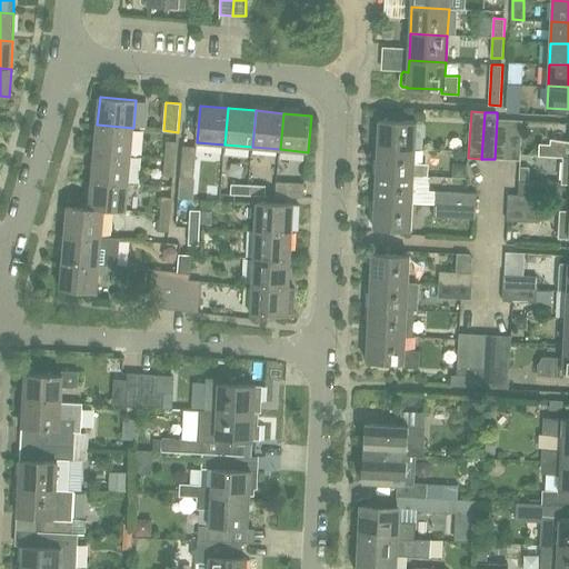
[(507,160),(509,120),(497,119),(495,159),(507,160)]
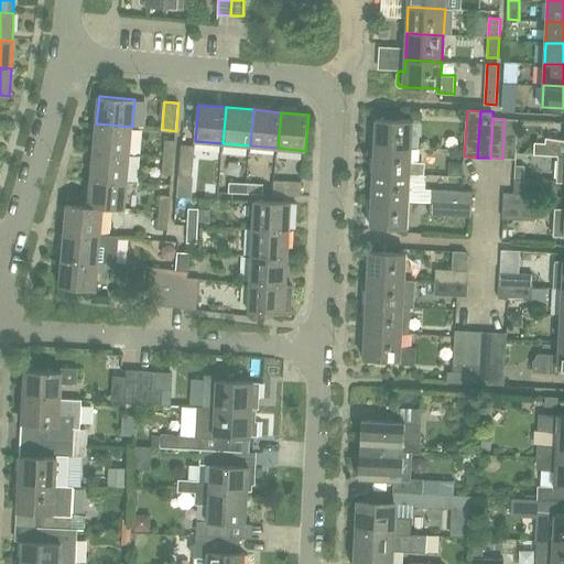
[(375,147),(411,149),(413,121),(376,119),(375,147)]
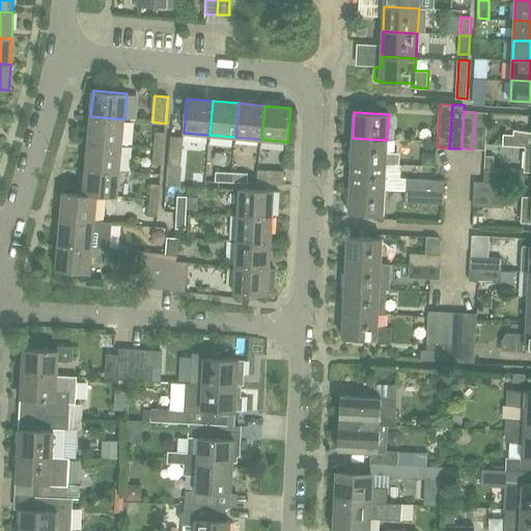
[(475,112),(473,149),(485,149),(487,112),(475,112)]
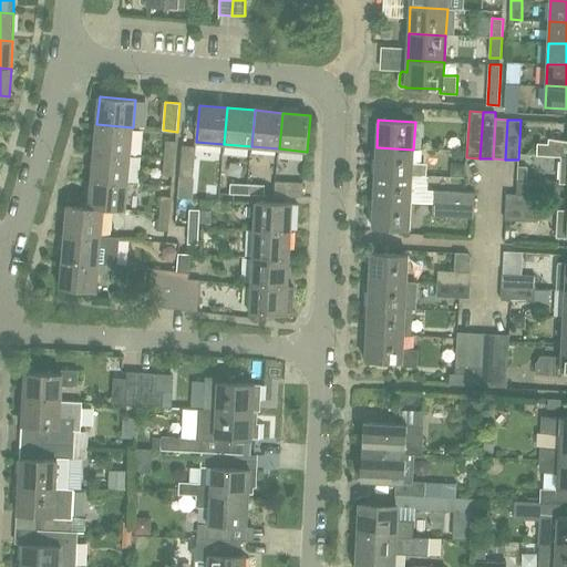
[(131,155),(133,127),(96,124),(94,152),(131,155)]
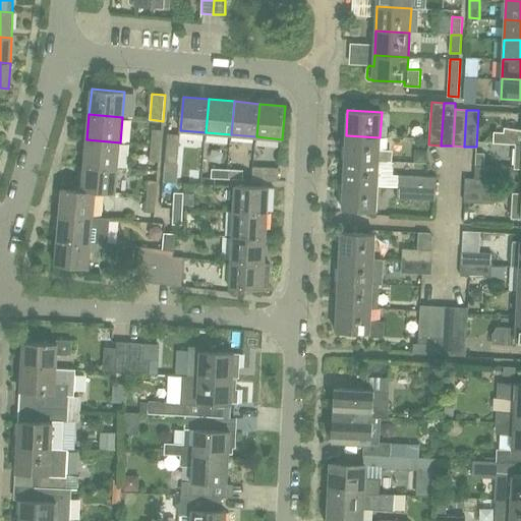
[(520,129),(504,127),(504,131),(494,131),(494,142),(515,143),(520,143),(520,129)]
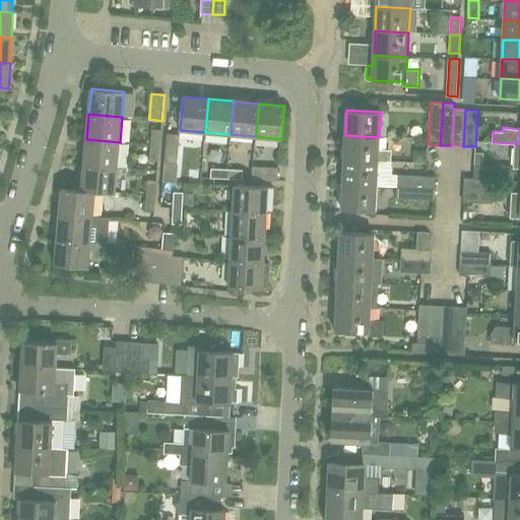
[(153,145),(164,146),(165,130),(154,129),(153,145)]
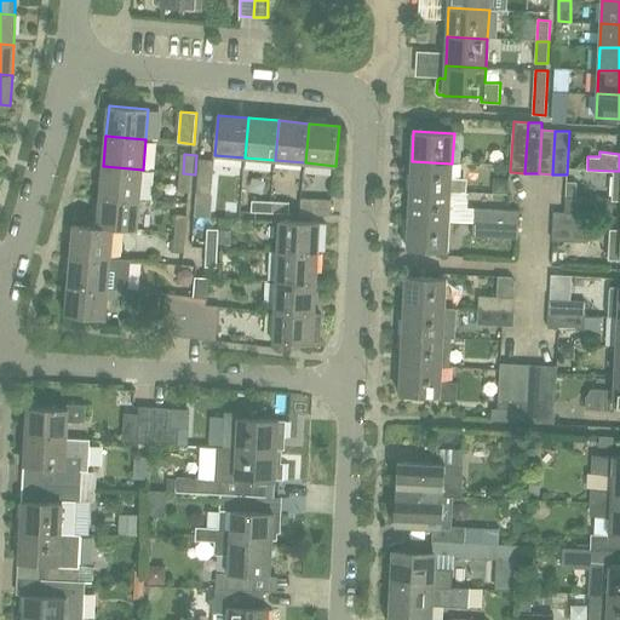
[(214,160),(200,159),(196,193),(211,194),(214,160)]
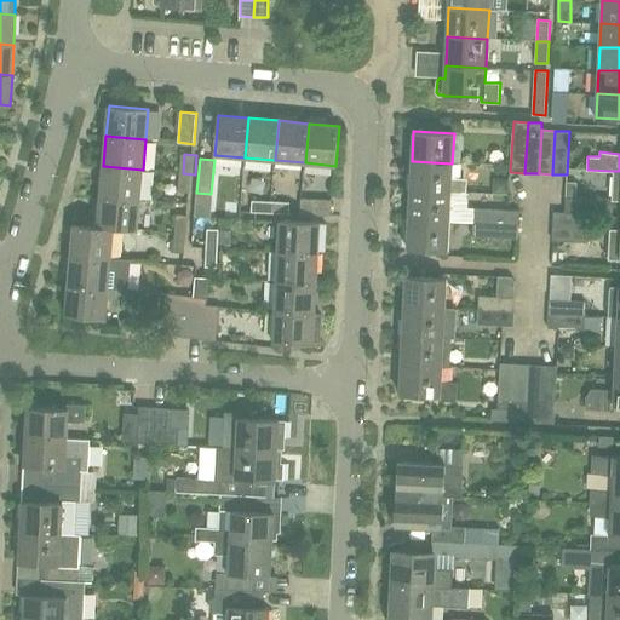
[(452,178),(452,164),(412,161),(411,190),(451,193),(460,193),(461,178),(452,178)]
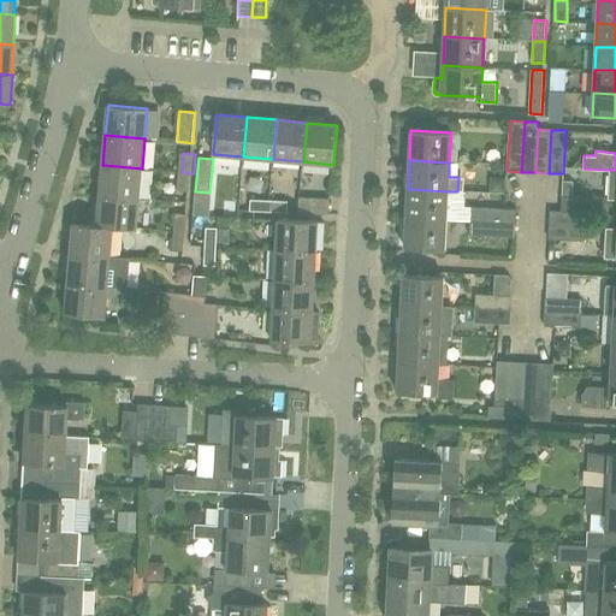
[(140,199),(142,169),(102,165),(100,194),(140,199)]
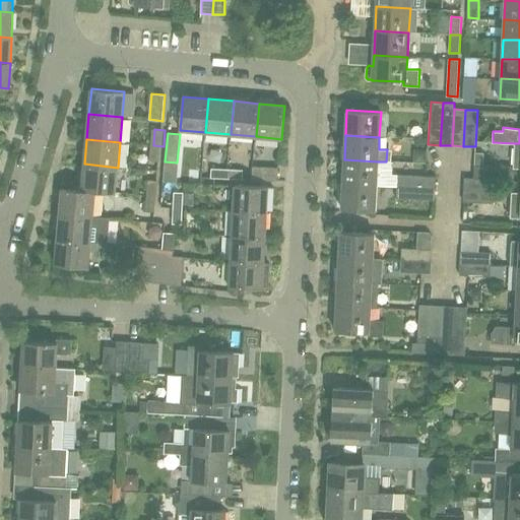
[(161,163),(164,146),(153,145),(151,161),(161,163)]
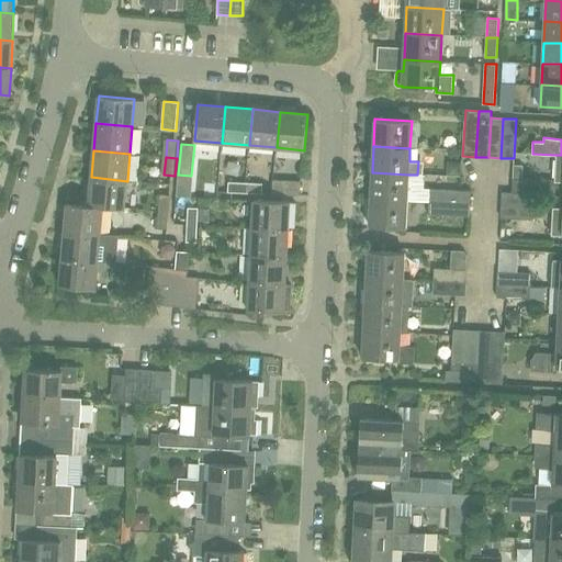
[(513,179),(521,180),(523,167),(514,166),(513,179)]
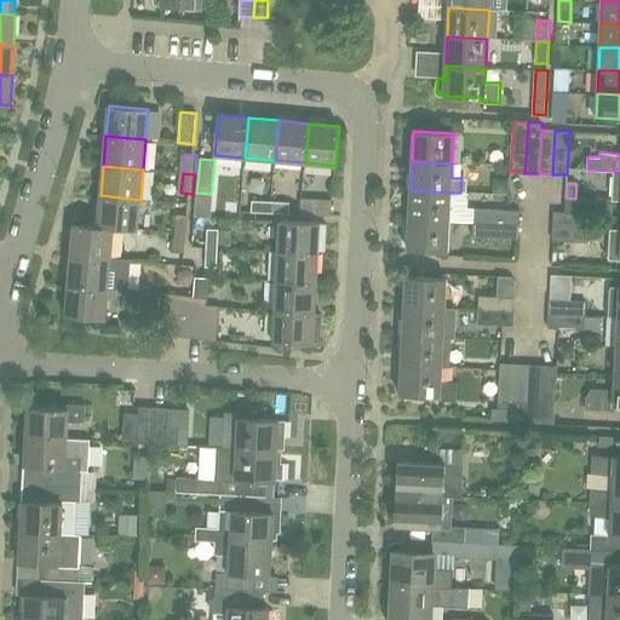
[(449,220),(451,193),(411,190),(408,219),(449,220)]
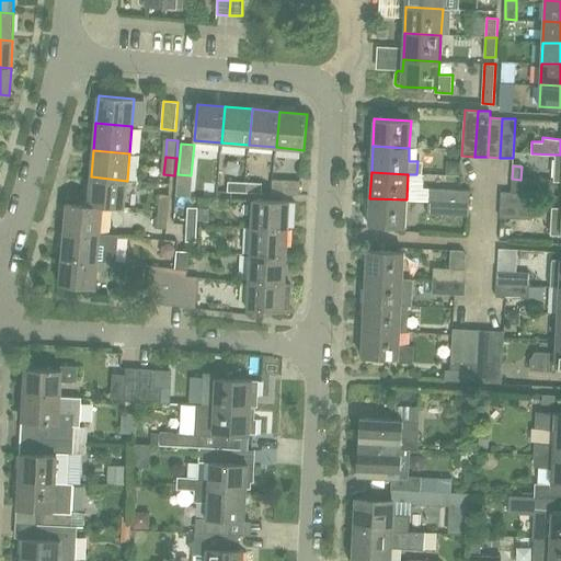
[(125,208),(127,181),(91,176),(89,205),(103,206),(125,208)]
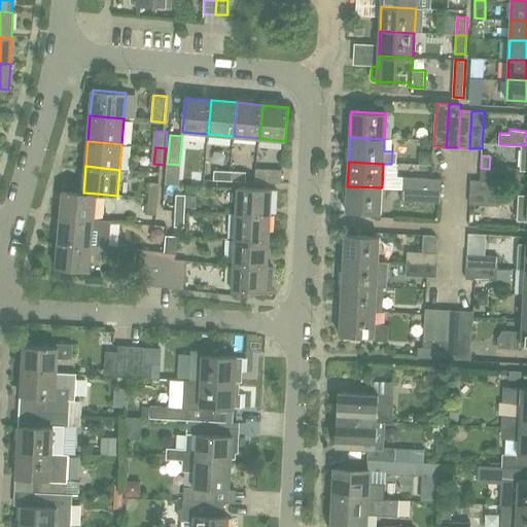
[(493,169),(489,169),(481,168),(480,181),(492,181),(493,169)]
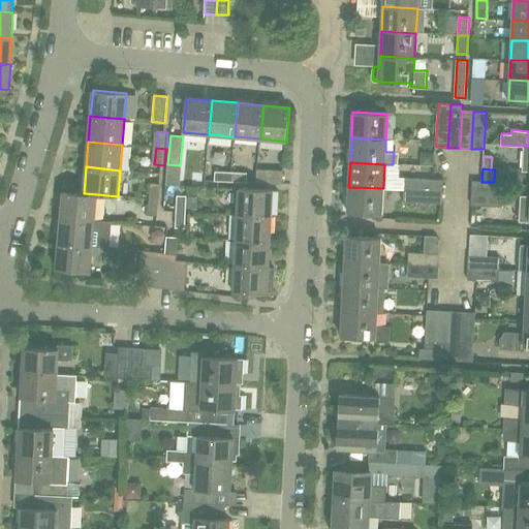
[(283,170),(257,169),(256,183),(282,184),(283,170)]
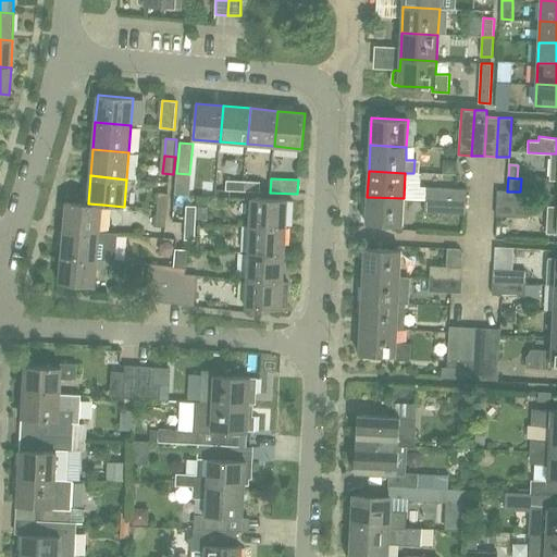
[(243,192),(244,181),(226,180),(226,190),(243,192)]
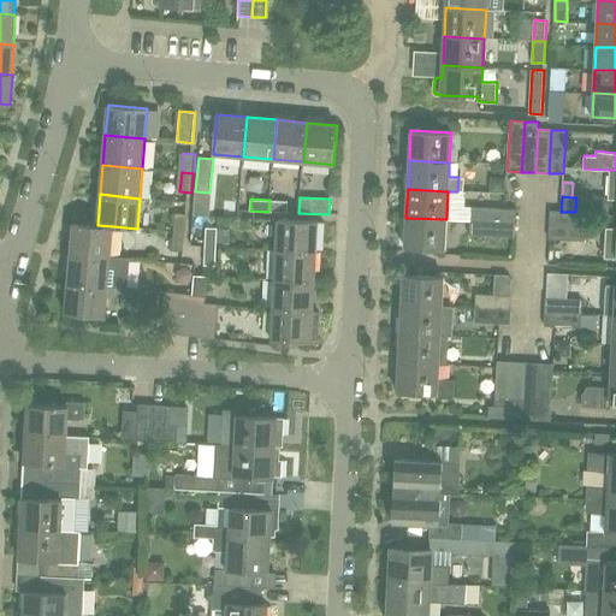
[(270,200),(268,212),(288,212),(289,200),(270,200)]
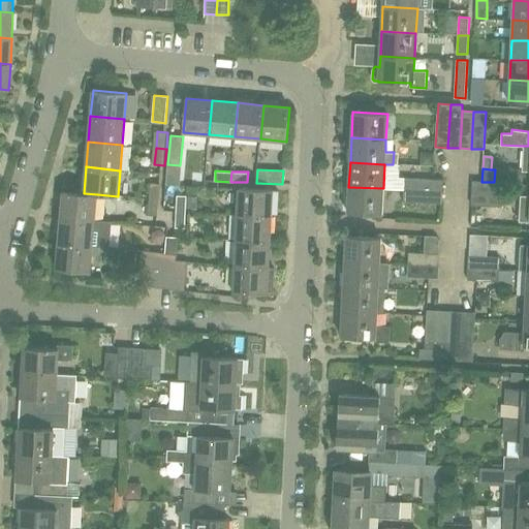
[(443,180),(412,178),(403,178),(402,189),(442,191),(443,180)]
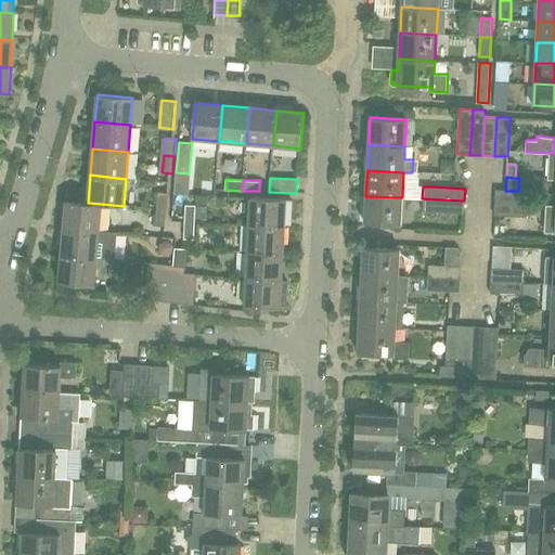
[(518,191),(505,191),(495,190),(495,203),(527,204),(528,192),(518,191)]
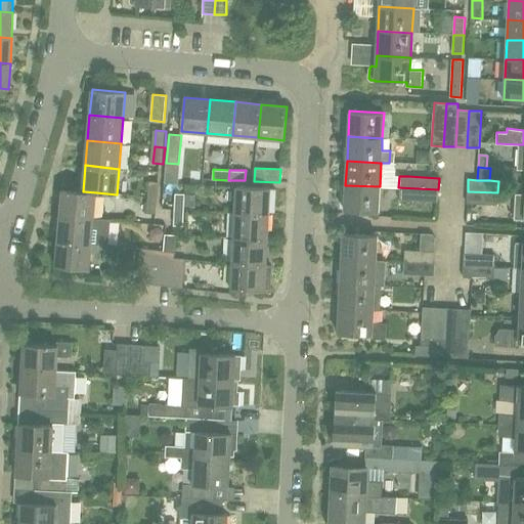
[(149,198),(160,198),(162,182),(151,181),(149,198)]
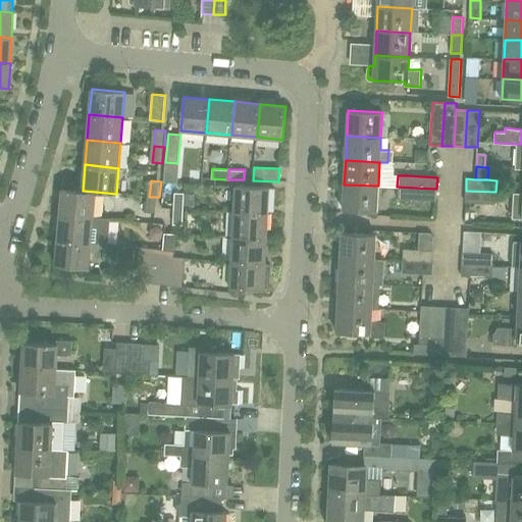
[(376,211),(378,186),(344,185),(343,210),(376,211)]
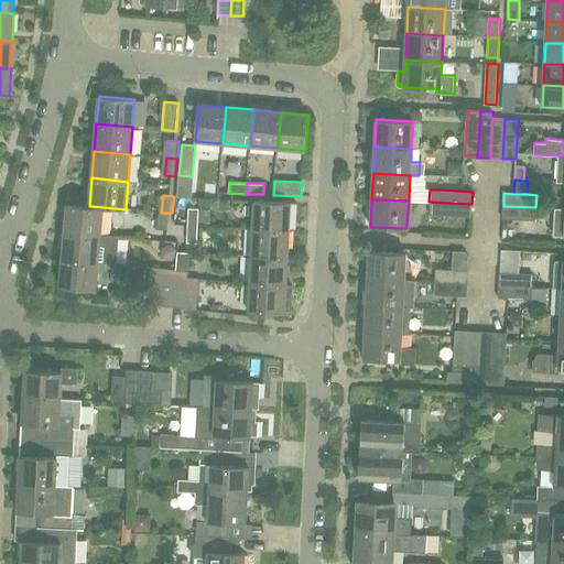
[(253,228),(289,230),(291,203),(255,201),(253,228)]
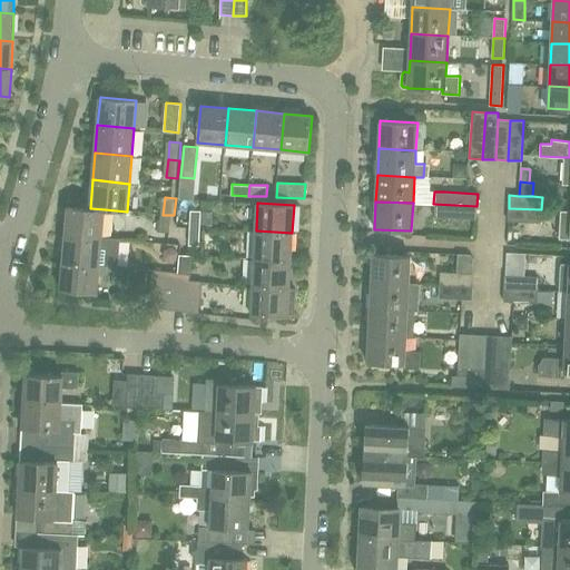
[(477,219),(477,206),(433,204),(433,217),(477,219)]
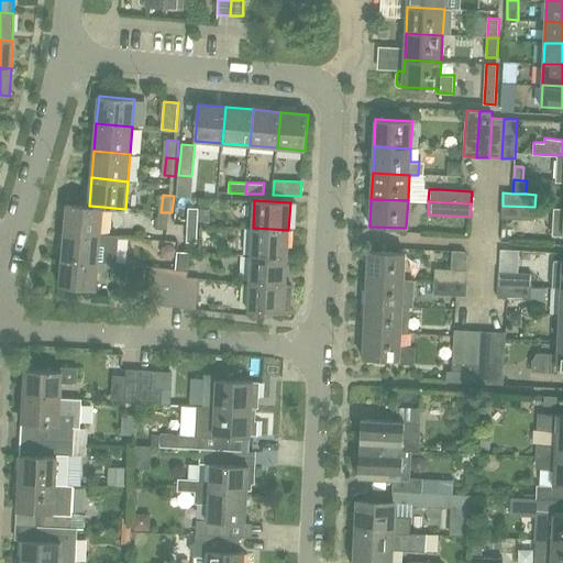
[(103,207),(89,206),(67,203),(65,232),(101,235),(103,207)]
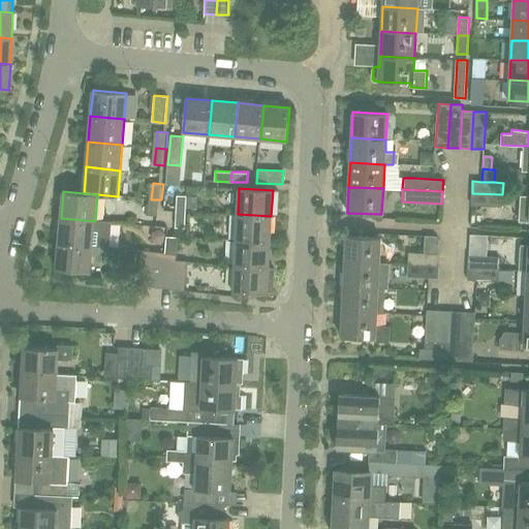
[(502,207),(502,194),(472,193),(471,206),(502,207)]
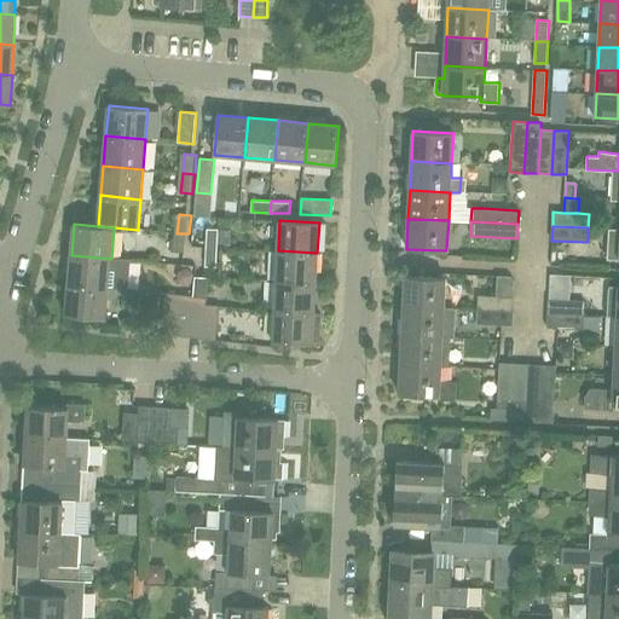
[(208,247),(220,248),(220,229),(208,229),(208,247)]
